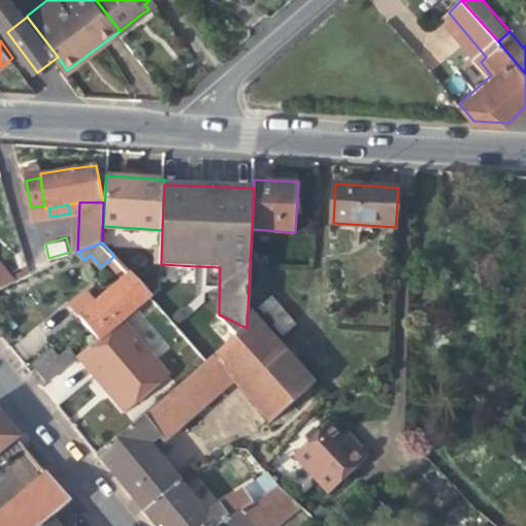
[(108,261),(125,278),(132,273),(114,256),(108,261)]
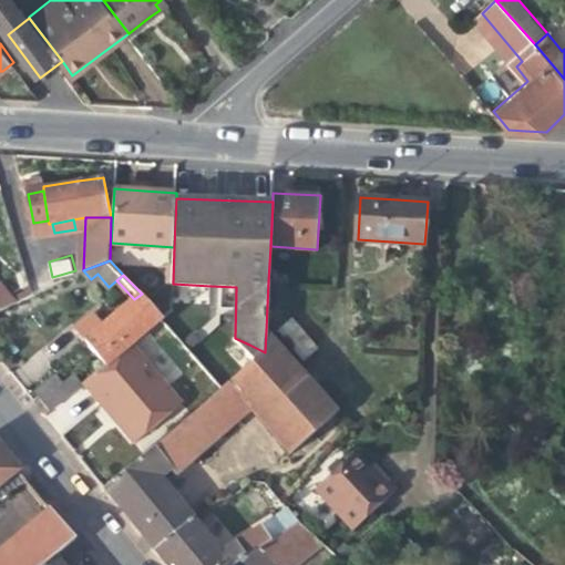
[(0,280),(0,310),(18,301),(0,280)]
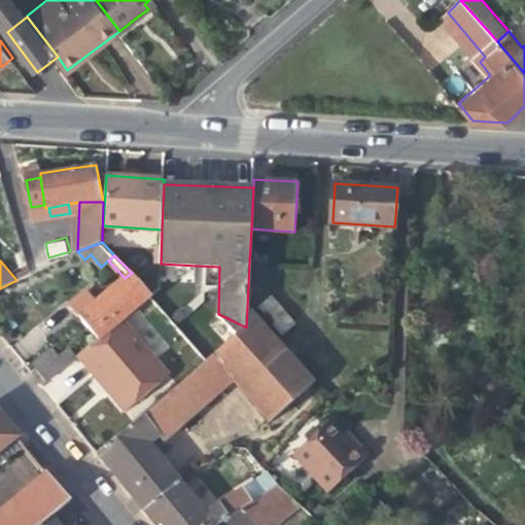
[(151,295),(132,273),(125,278),(104,296),(93,284),(70,304),(85,321),(101,339),(151,295)]
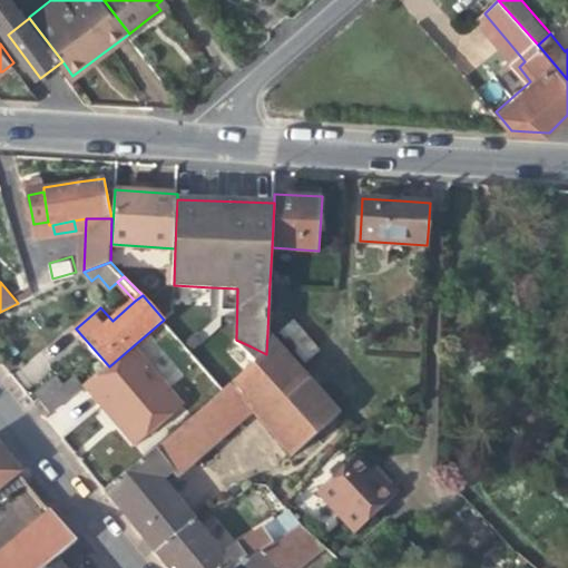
[(229,385),(251,412),(291,458),(340,413),(310,380),(267,332),(266,354),(252,366),(229,385)]
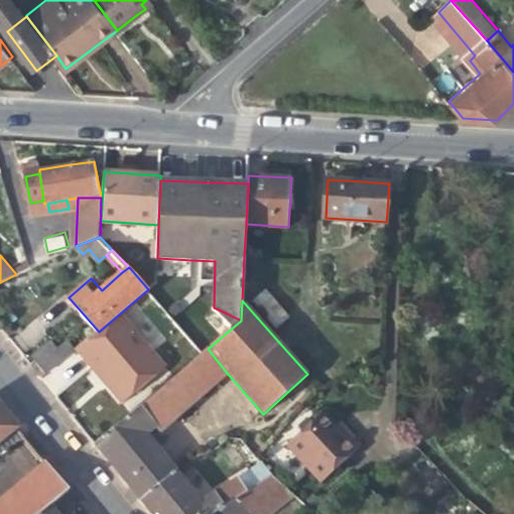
[(222,323),(228,332),(241,320),(227,313),(222,323)]
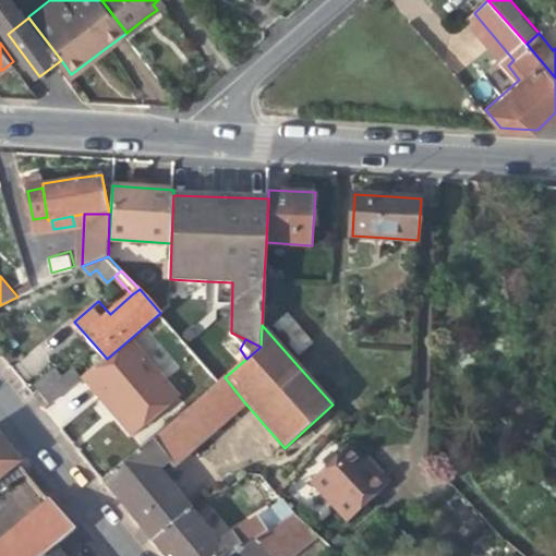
[(50,402),(82,378),(74,367),(62,377),(56,369),(36,384),(50,402)]
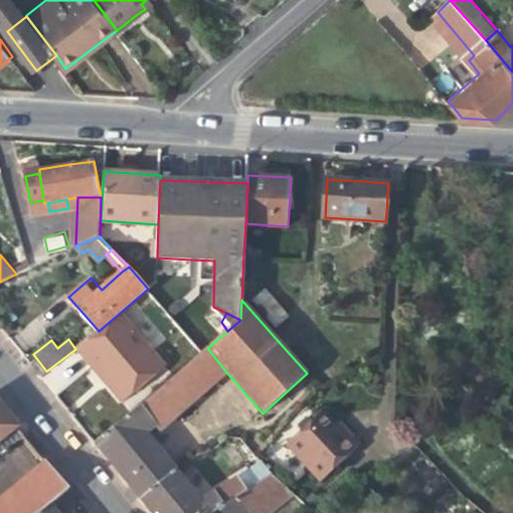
[(226,372),(207,348),(131,414),(147,434),(158,425),(162,430),(226,372)]
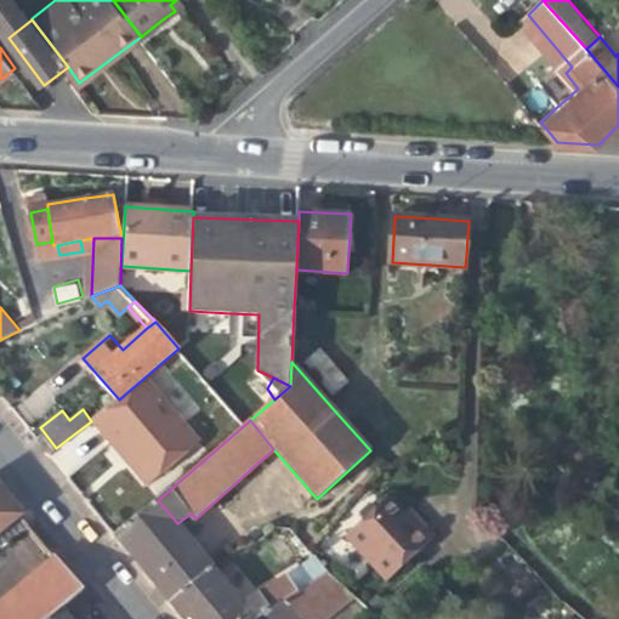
[(0,546),(30,523),(11,500),(0,486),(0,546)]
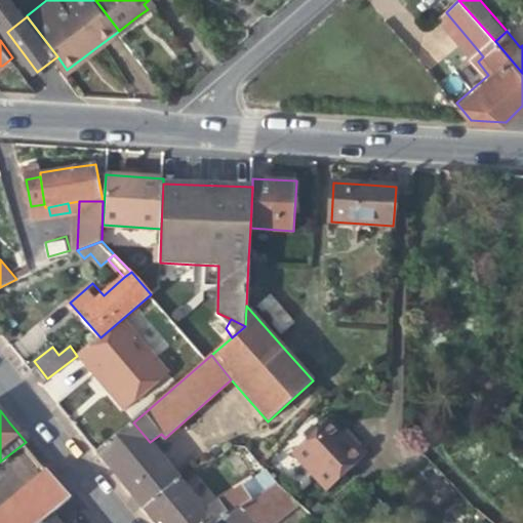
[(94,420),(111,441),(121,433),(105,413),(94,420)]
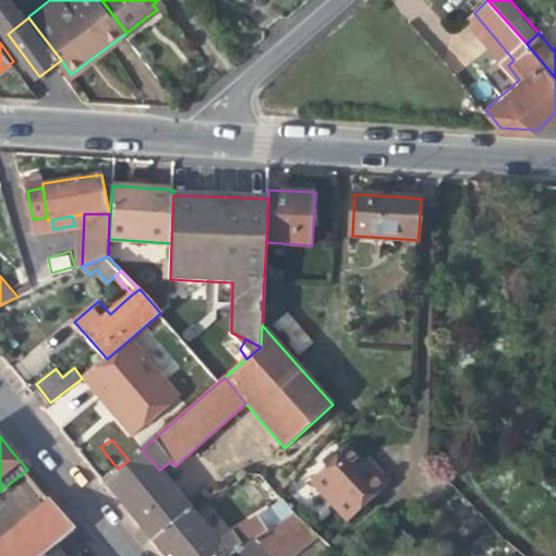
[(394,481),(382,468),(377,472),(366,460),(352,445),(313,480),(350,520),(394,481)]
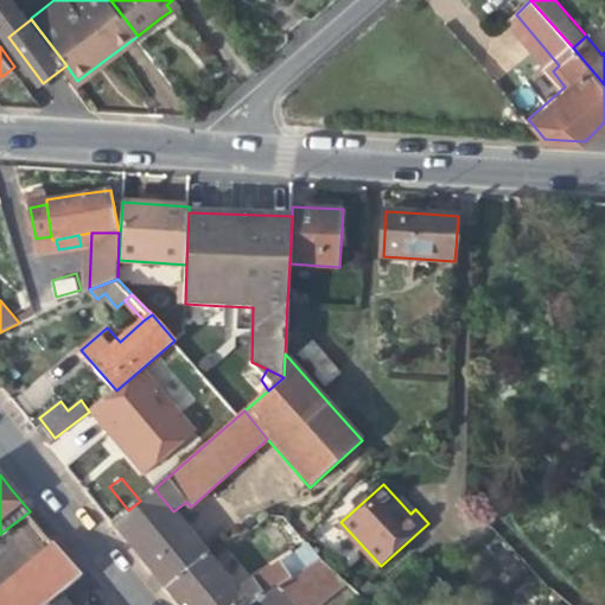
[(173,511),(154,489),(140,501),(128,510),(114,521),(148,564),(167,586),(208,554),(173,511)]
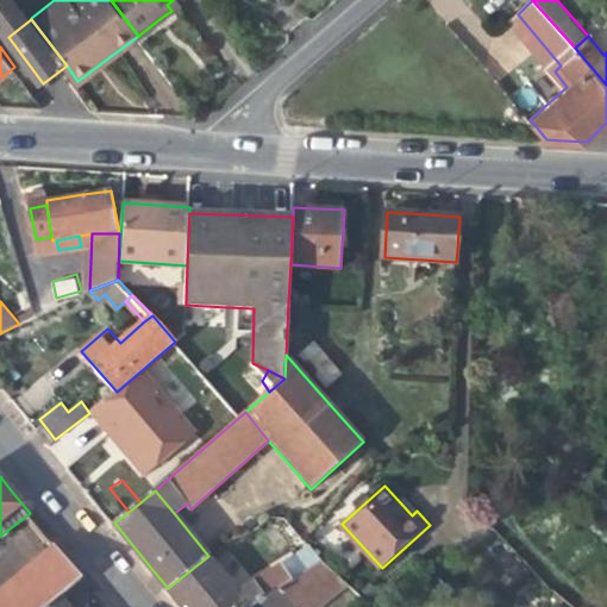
[(405,499),(400,502),(412,515),(417,511),(411,506),(405,499)]
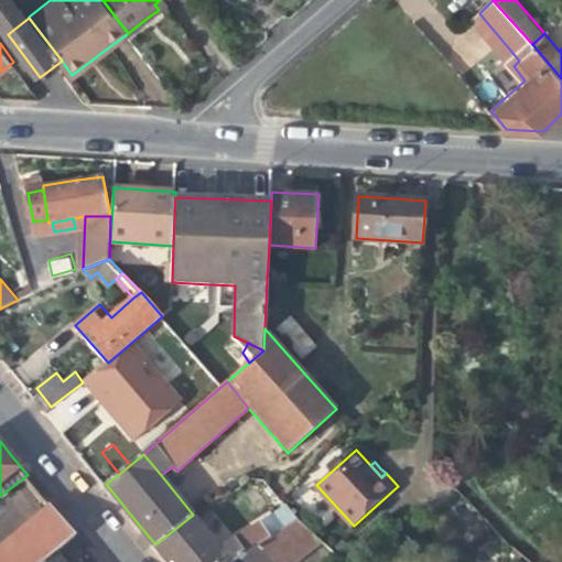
[(0,544),(0,560),(1,561),(41,561),(54,551),(76,535),(51,504),(0,544)]
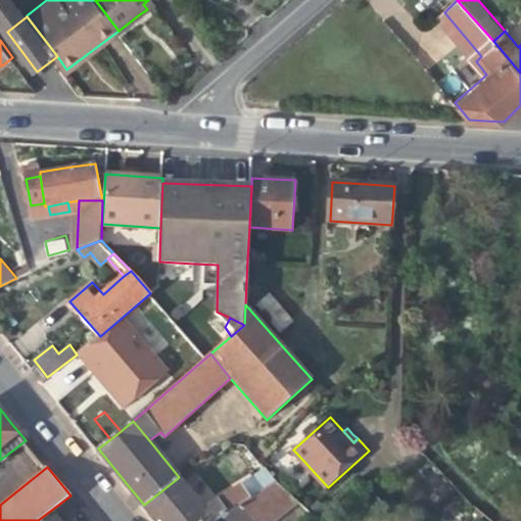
[(205,508),(179,477),(144,505),(157,520),(214,520),(277,482),(268,469),(205,508)]
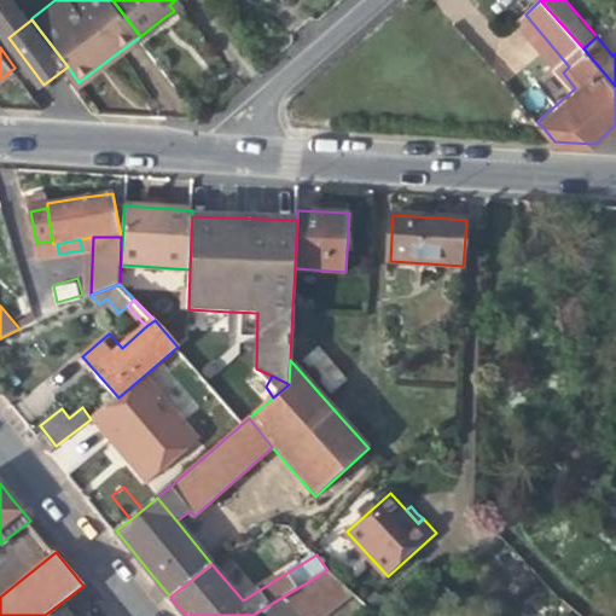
[(325,615),(354,593),(327,570),(253,615),(325,615)]
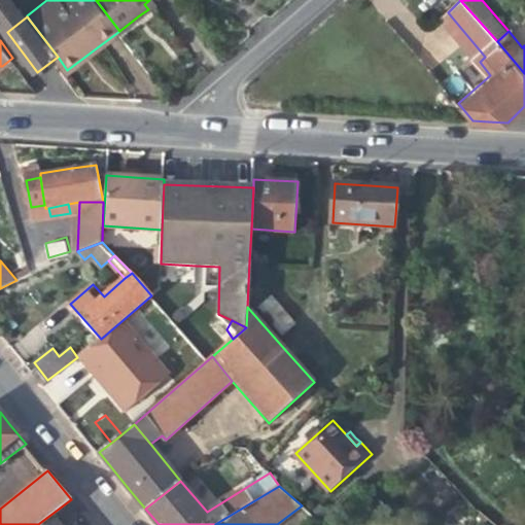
[(38,524),(59,524),(50,515),(38,524)]
